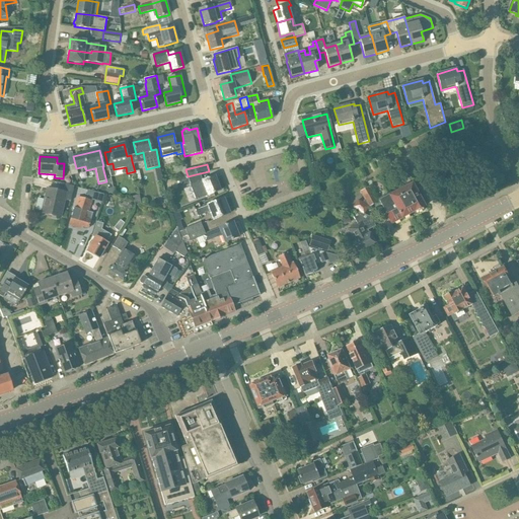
[(188,176),(186,169),(186,167),(182,168),(178,175),(179,178),(188,176)]
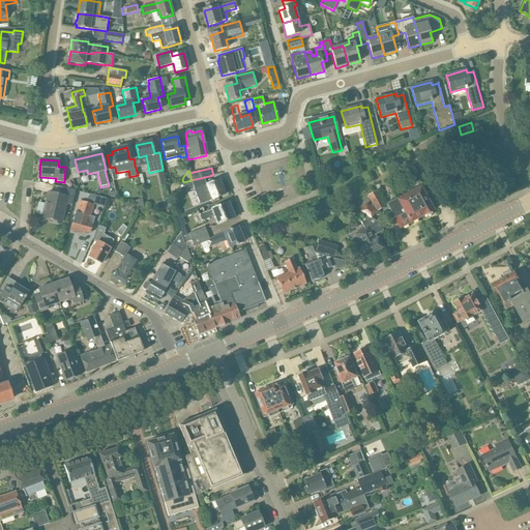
[(192,180),(183,183),(185,189),(194,186),(201,205),(214,199),(225,195),(224,194),(218,180),(207,184),(204,177),(192,180)]
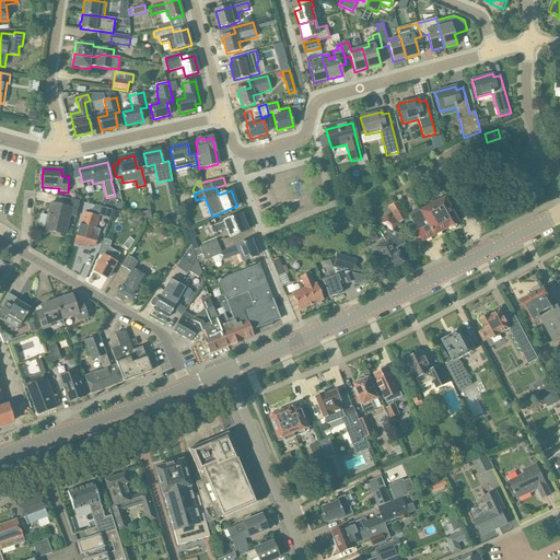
[(444,198),(408,217),(422,242),(450,226),(452,228),(455,226),(455,223),(457,222),(454,216),(459,212),(454,202),(450,195),(444,198)]
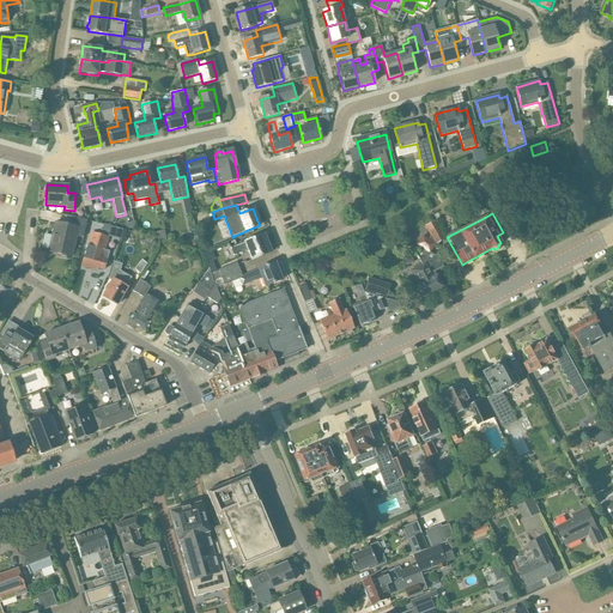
[(87,220),(72,217),(70,226),(55,223),(49,252),(72,258),(77,236),(83,238),(87,220)]
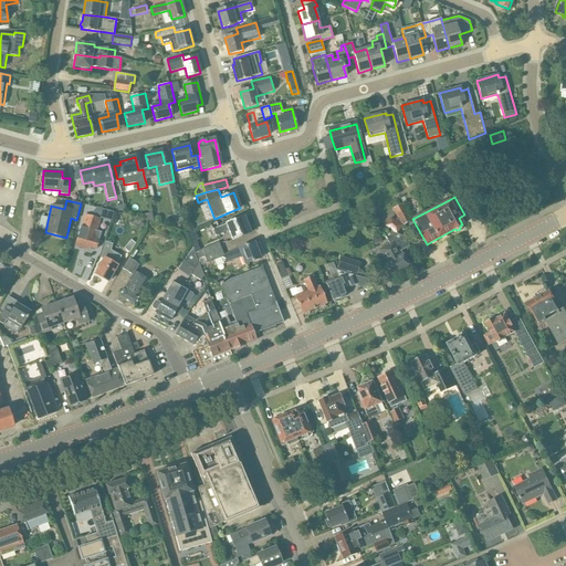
[(396,221),(390,218),(385,227),(397,234),(402,226),(411,221),(401,203),(392,209),(398,218),(396,221)]
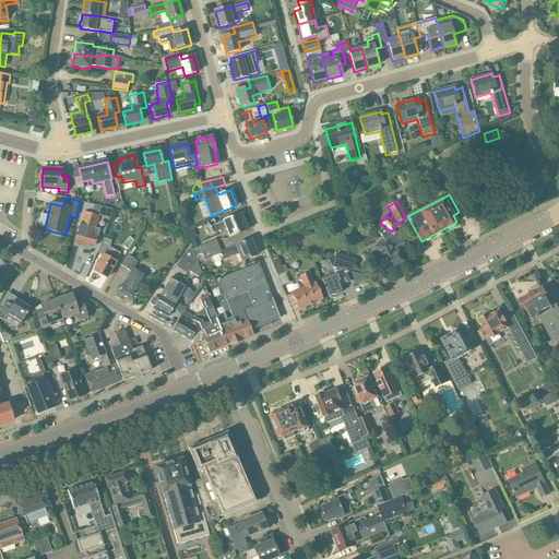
[(98,216),(84,212),(81,224),(80,224),(74,244),(82,246),(82,244),(86,245),(87,244),(95,246),(99,232),(100,229),(95,228),(98,216)]
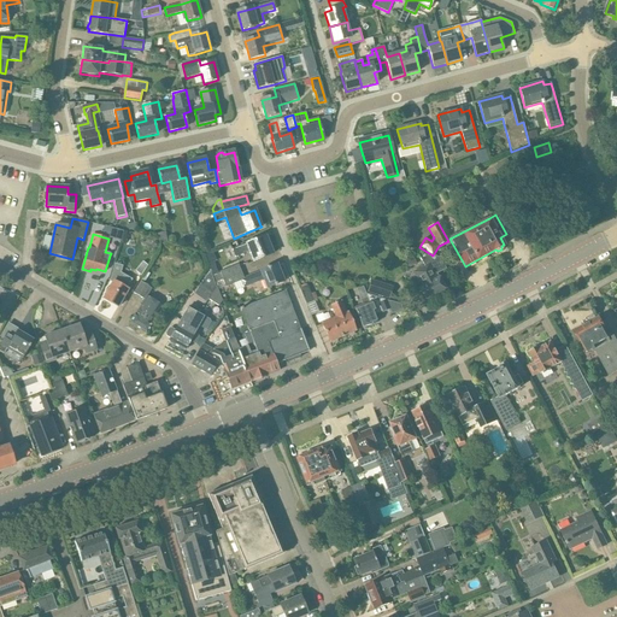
[(272,254),(265,236),(246,245),(231,251),(235,258),(250,252),(253,263),(272,254)]
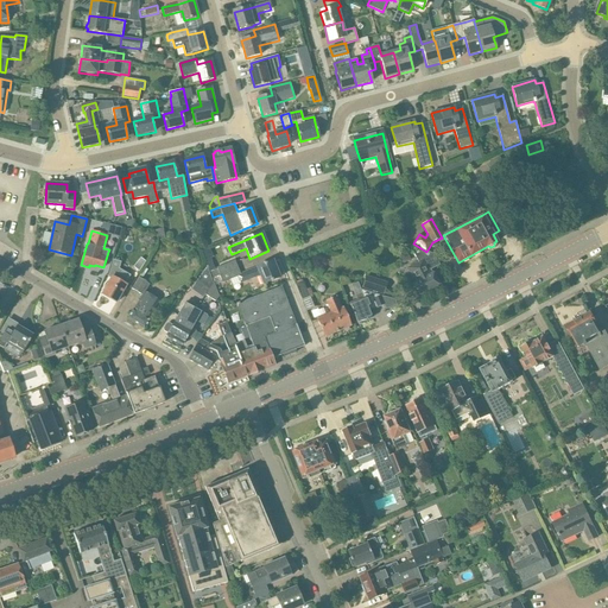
[(432,254),(426,252),(415,248),(413,253),(418,263),(407,270),(415,284),(413,284),(419,295),(438,285),(432,274),(431,276),(429,271),(438,266),(432,254)]
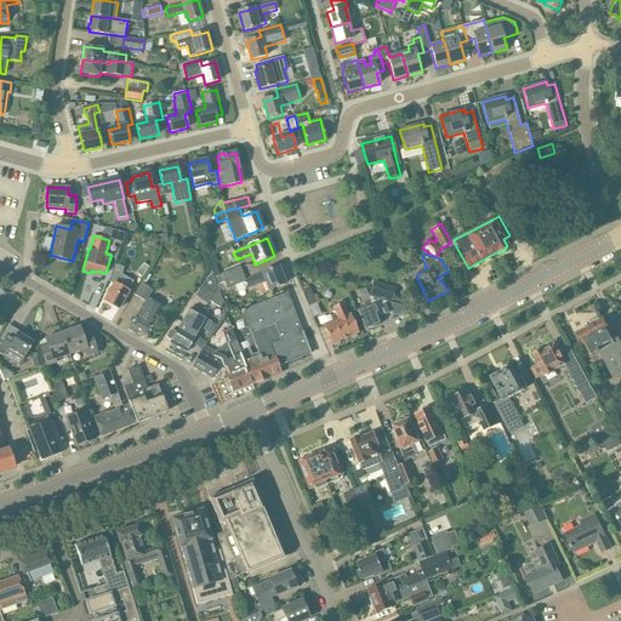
[(240,266),(220,273),(223,281),(244,274),(240,266)]
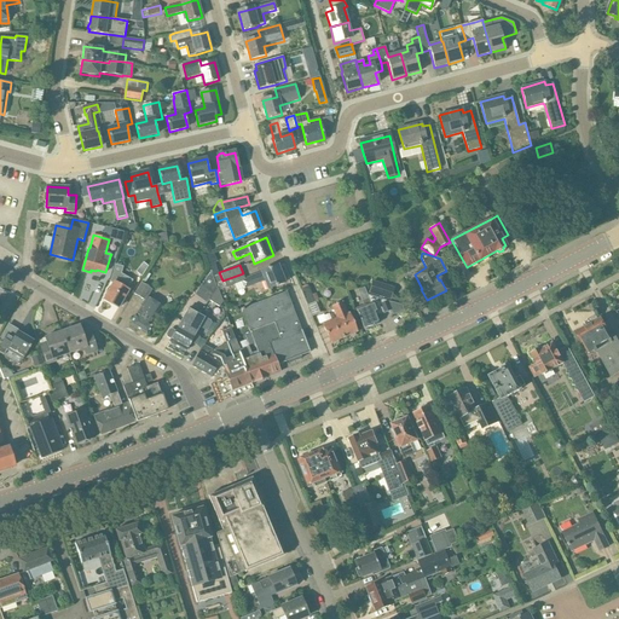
[(113,284),(103,300),(119,308),(128,290),(133,282),(121,275),(123,268),(115,266),(110,283),(113,284)]
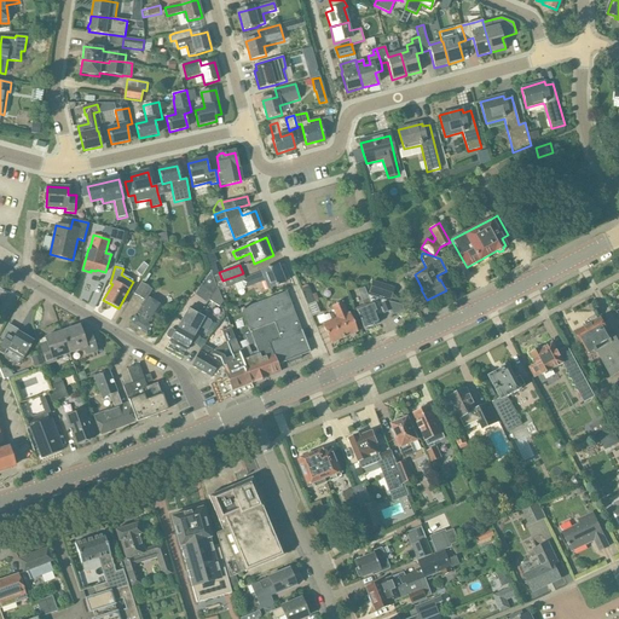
[(243,273),(223,281),(225,288),(241,282),(244,289),(265,281),(268,290),(284,283),(277,266),(261,272),(244,279),(243,273)]
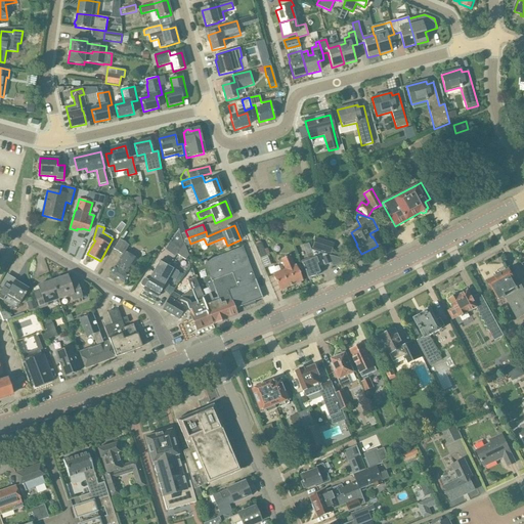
[(184,243),(183,241),(180,232),(179,229),(168,245),(179,252),(184,243)]
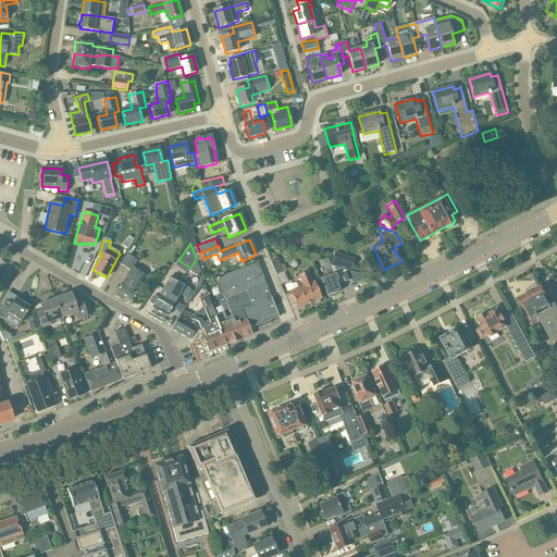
[(122,284),(118,293),(133,301),(137,294),(136,293),(146,275),(133,268),(137,260),(130,256),(127,254),(121,264),(131,271),(131,272),(123,285),(122,284)]
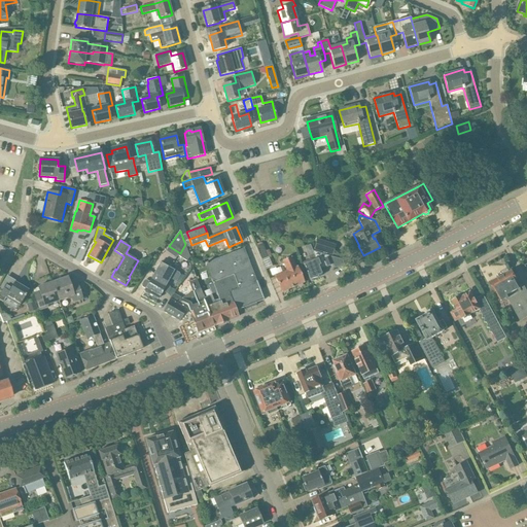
[(317,240),(314,249),(332,255),(336,246),(317,240)]
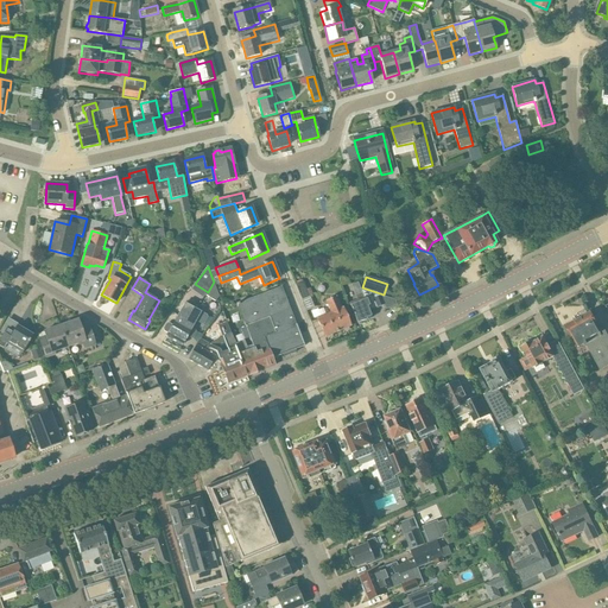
[(303,280),(296,284),(302,299),(310,297),(306,289),(303,280)]
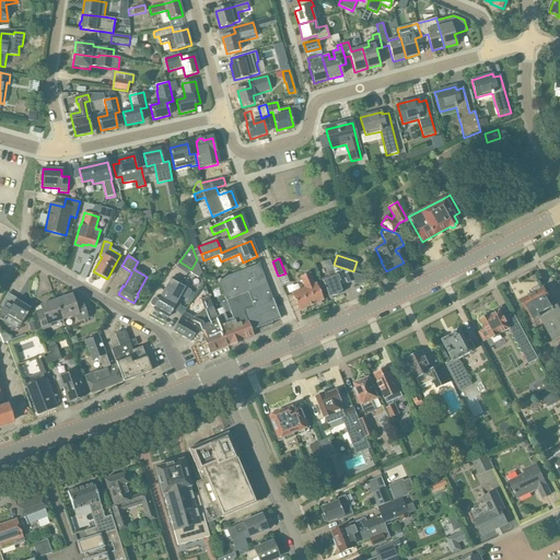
[(197,259),(191,269),(189,271),(198,278),(201,272),(198,263),(197,259)]
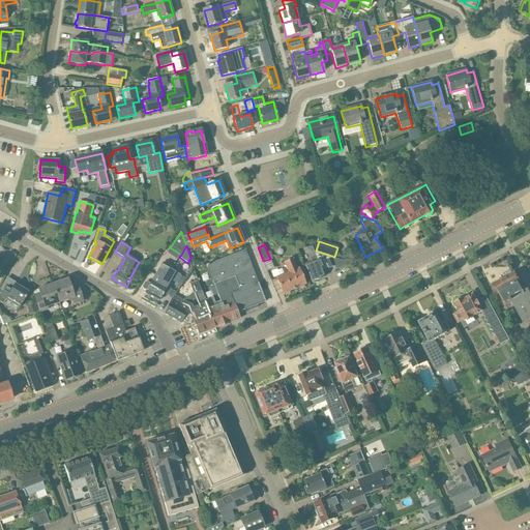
[(259,284),(245,251),(207,265),(214,285),(217,294),(222,304),(223,304),(224,308),(233,304),(237,314),(237,313),(245,311),(245,313),(258,307),(257,305),(265,302),(259,284)]
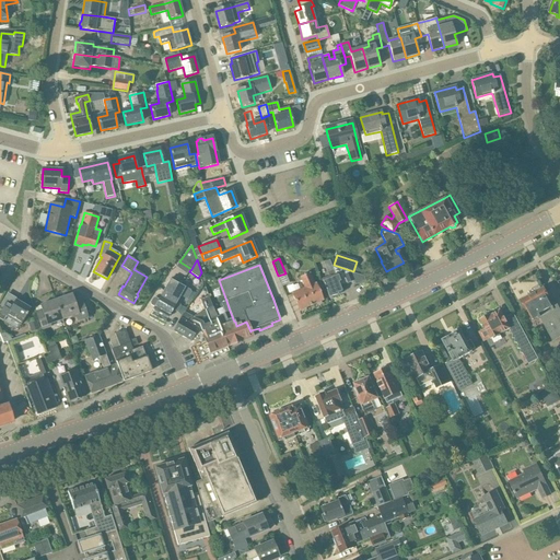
[(329,277),(322,280),(329,298),(341,293),(339,287),(353,281),(356,286),(365,281),(363,276),(351,272),(333,267),(331,267),(333,270),(327,272),(329,277)]
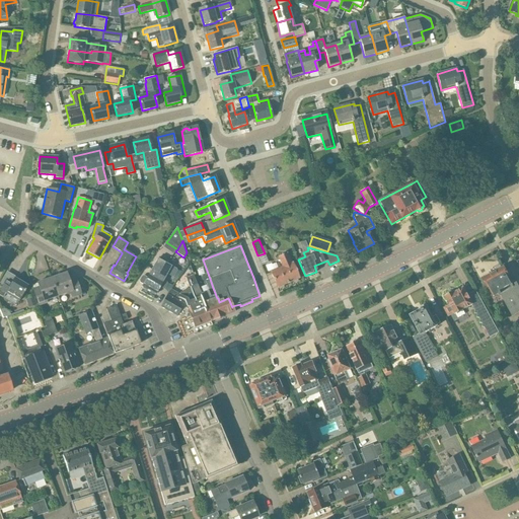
[(291,264),(286,253),(278,256),(283,268),(271,273),(277,288),(299,279),(293,263),(291,264)]
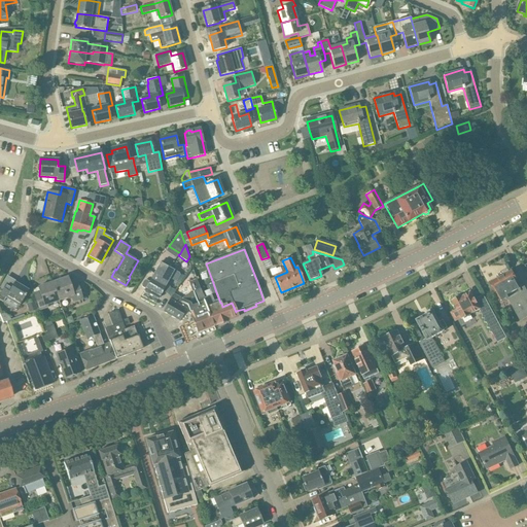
[(144,280),(142,285),(142,287),(145,289),(144,290),(145,291),(145,292),(149,295),(150,294),(159,280),(161,281),(169,268),(161,262),(153,276),(152,276),(149,282),(146,280),(144,280)]
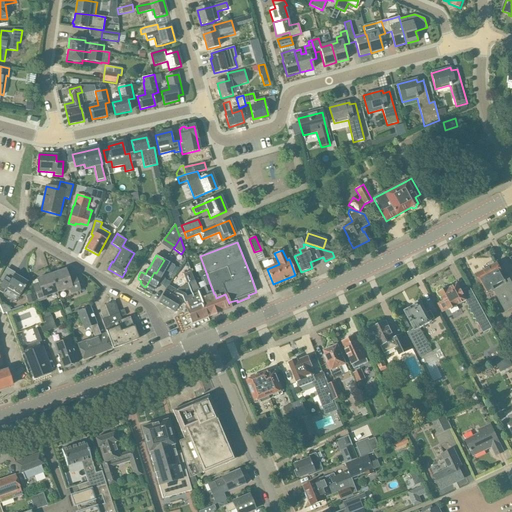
[(154,272),(146,286),(148,287),(148,288),(152,291),(153,289),(154,290),(158,284),(160,285),(163,284),(165,280),(165,278),(162,276),(165,271),(170,273),(173,273),(175,269),(174,266),(170,263),(164,260),(156,273),(154,272)]
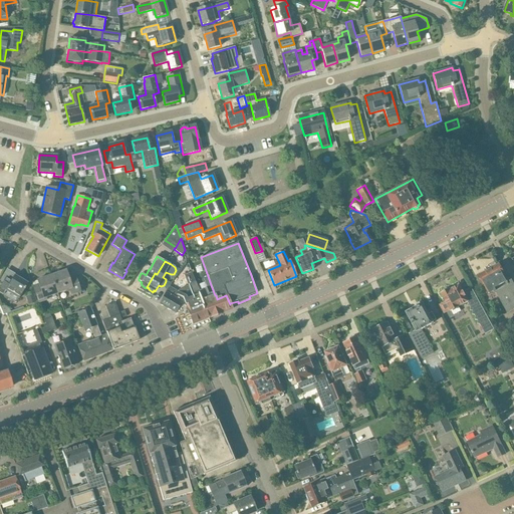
[(480,276),(479,276),(484,284),(490,295),(496,292),(507,314),(513,310),(513,283),(511,277),(506,280),(503,274),(504,274),(500,266),(488,272),(485,271),(481,273),(480,276)]
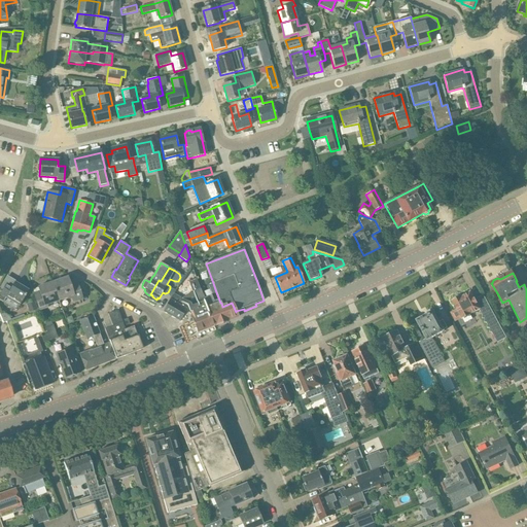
[(67,278),(53,283),(59,302),(70,299),(71,301),(74,304),(82,301),(76,284),(70,286),(67,278)]
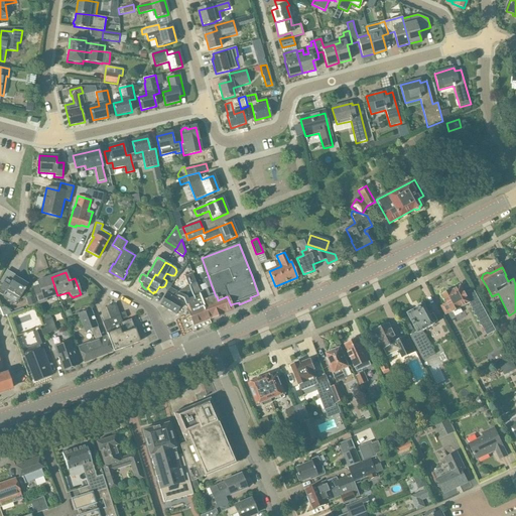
[(170,287),(166,293),(171,296),(181,302),(180,304),(182,305),(181,306),(183,312),(187,310),(192,321),(191,321),(191,323),(192,326),(194,326),(196,326),(210,319),(200,293),(197,284),(194,276),(192,273),(184,276),(188,286),(181,289),(178,292),(175,290),(170,287)]
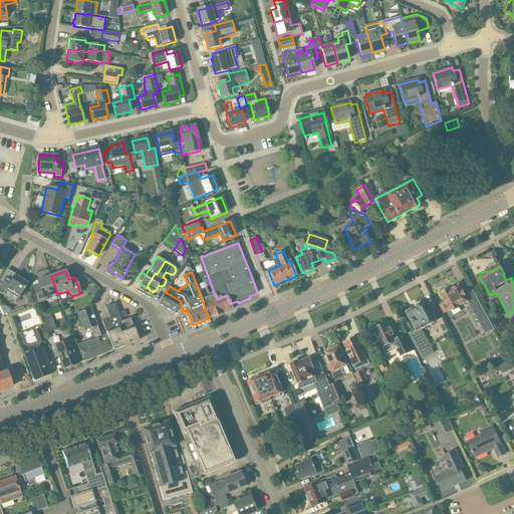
[(21,280),(14,276),(11,280),(6,277),(2,284),(0,286),(0,293),(3,295),(5,291),(19,299),(27,284),(27,283),(28,281),(22,277),(21,280)]
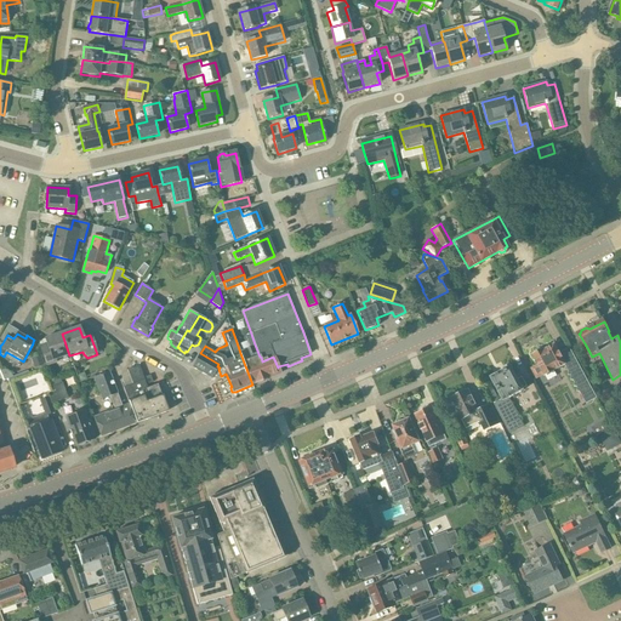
[(69,355),(62,334),(45,339),(46,345),(39,347),(46,366),(57,363),(56,360),(69,355)]
